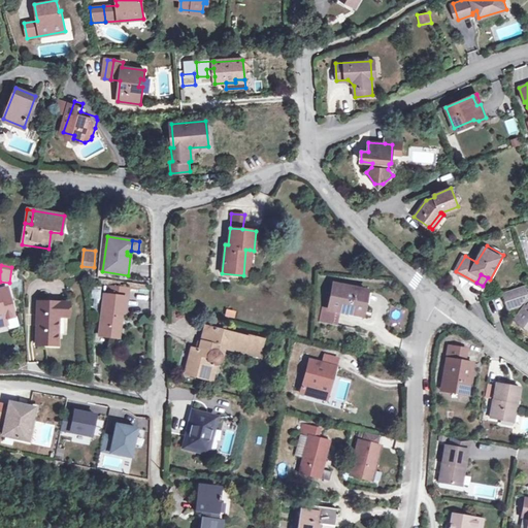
[(323,307),(320,322),(336,324),(338,311),(362,316),(365,301),(362,300),(364,290),(332,284),(328,307),(323,307)]
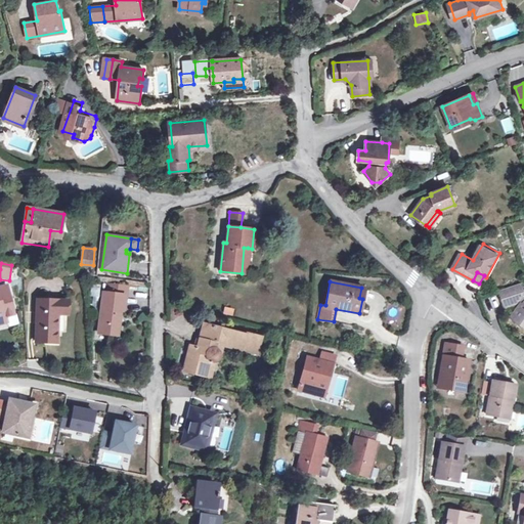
[(523,289),(522,282),(500,290),(507,305),(513,304),(516,299),(520,293),(523,295),(523,293),(523,289)]
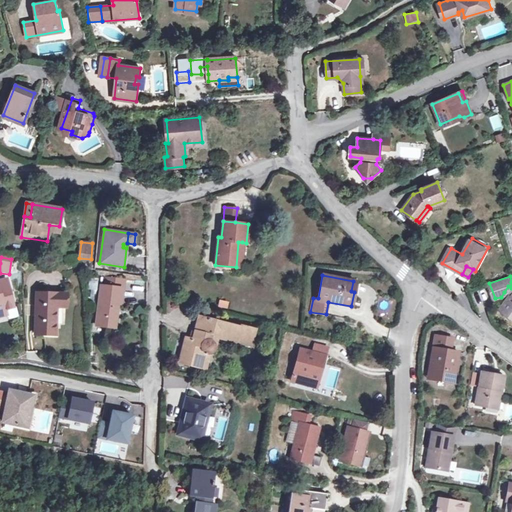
[(105,277),(103,286),(122,288),(123,280),(105,277)]
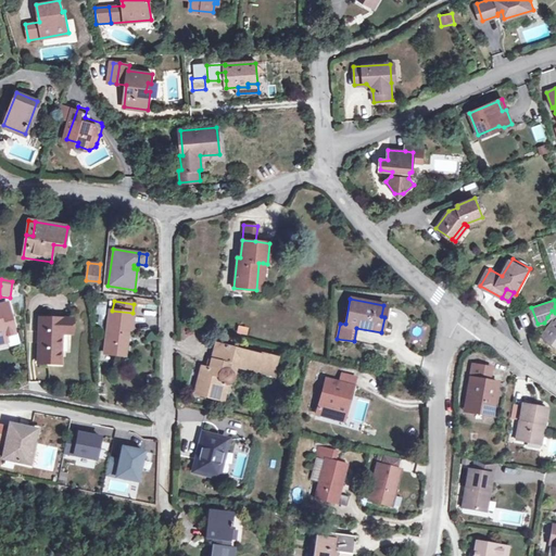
[(0,337),(5,336),(15,333),(8,303),(0,304),(0,337)]
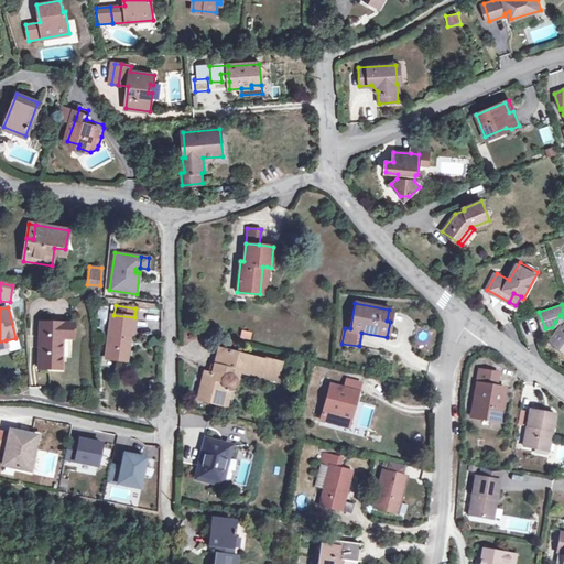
[(114,315),(111,315),(106,358),(121,359),(122,351),(128,351),(129,335),(132,335),(134,317),(114,315)]
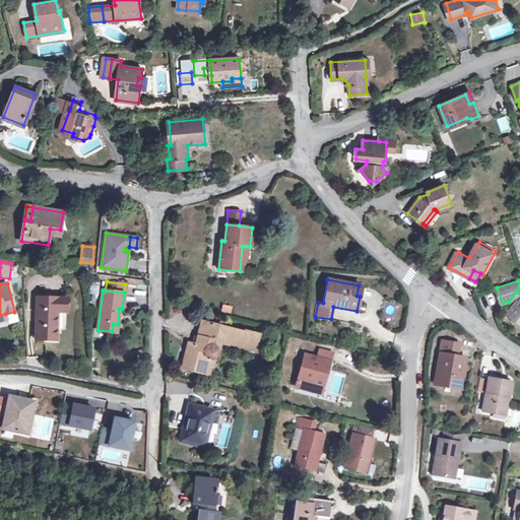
[(68,299),(38,298),(37,339),(56,340),(58,312),(68,312),(68,299)]
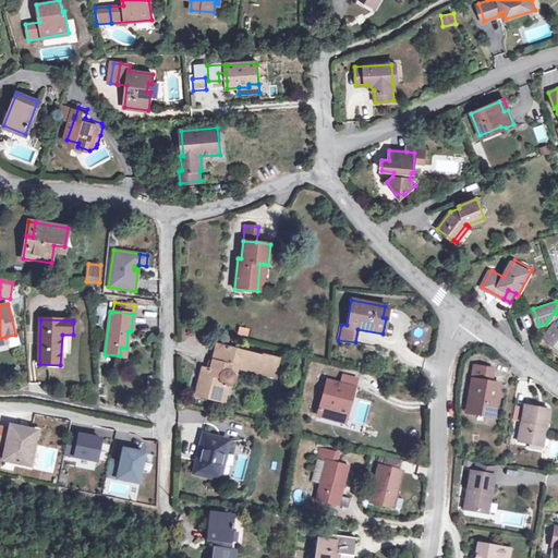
[(555,323),(546,336),(557,344),(557,323),(556,322),(555,323)]
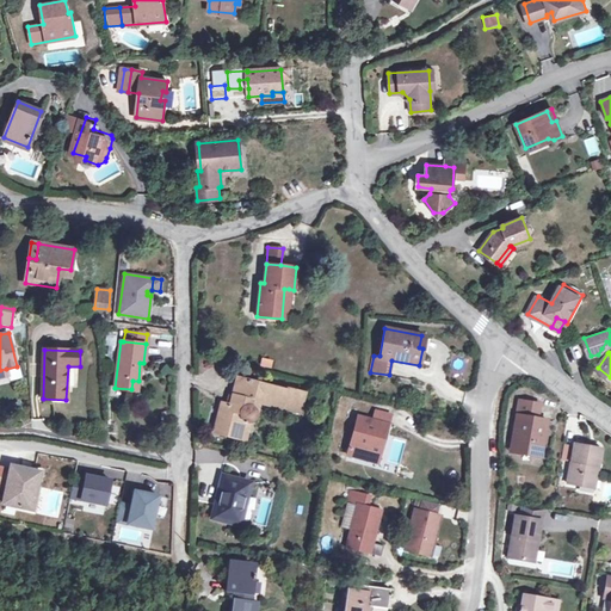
[(271,368),(272,360),(261,358),(260,366),(271,368)]
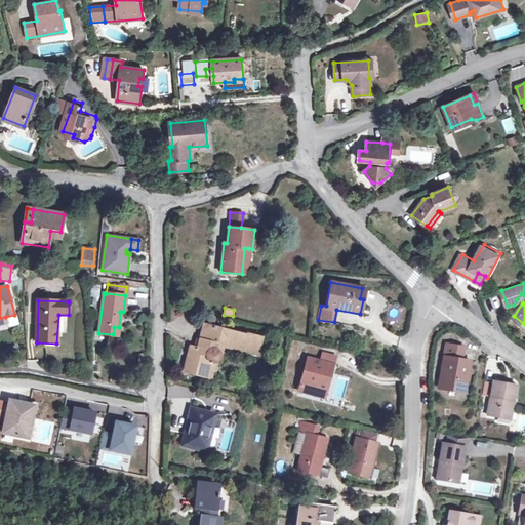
[(191,347),(184,371),(210,377),(214,361),(215,361),(217,360),(218,359),(219,357),(223,346),(257,355),(261,337),(246,333),(245,334),(204,324),(200,339),(198,349),(195,348),(191,347)]
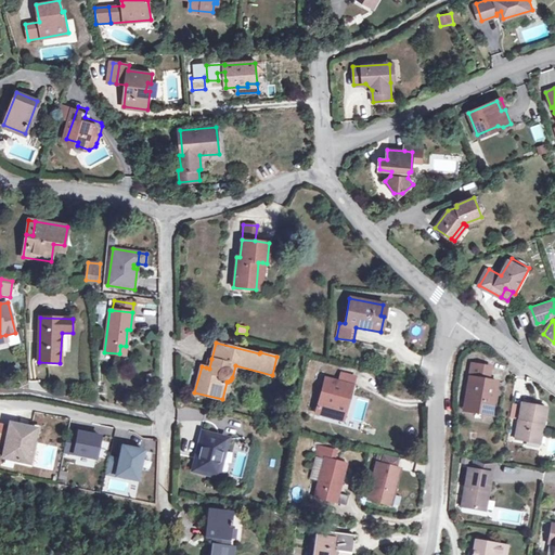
[(490,366),(472,363),(469,377),(473,378),(467,411),(491,415),(495,392),(491,388),(493,382),(488,381),(490,366)]
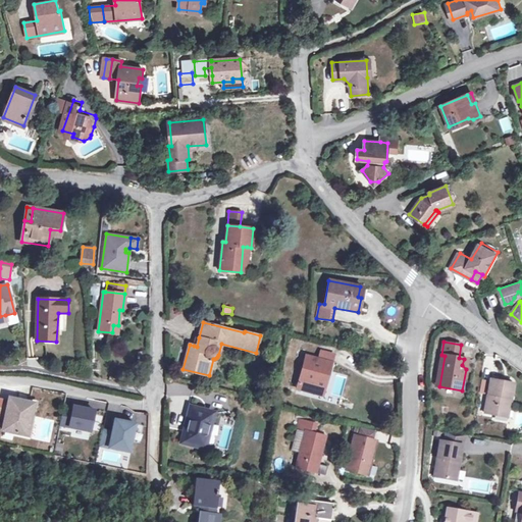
[(296,358),(305,360),(306,356),(308,348),(300,346),(296,358)]
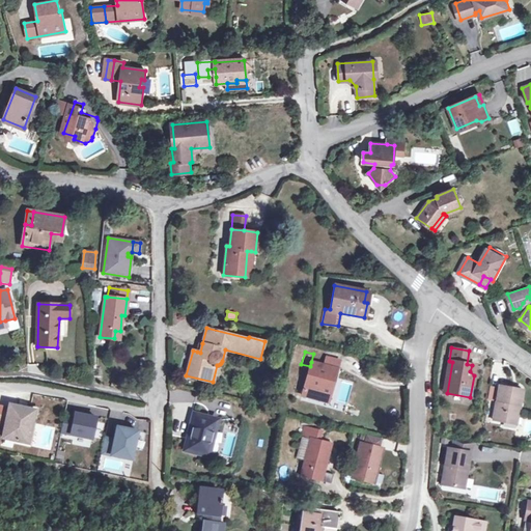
[(329,352),(327,357),(340,361),(341,355),(329,352)]
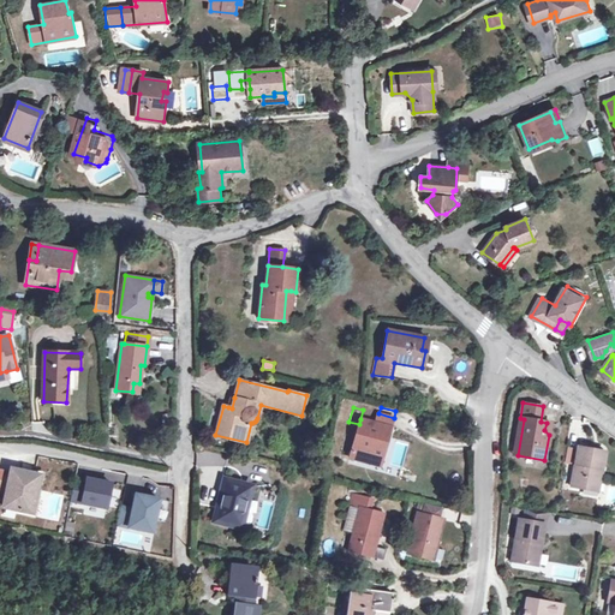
[(380,446),(386,448),(394,418),(378,413),(376,423),(360,419),(359,424),(350,458),(375,465),(380,446)]
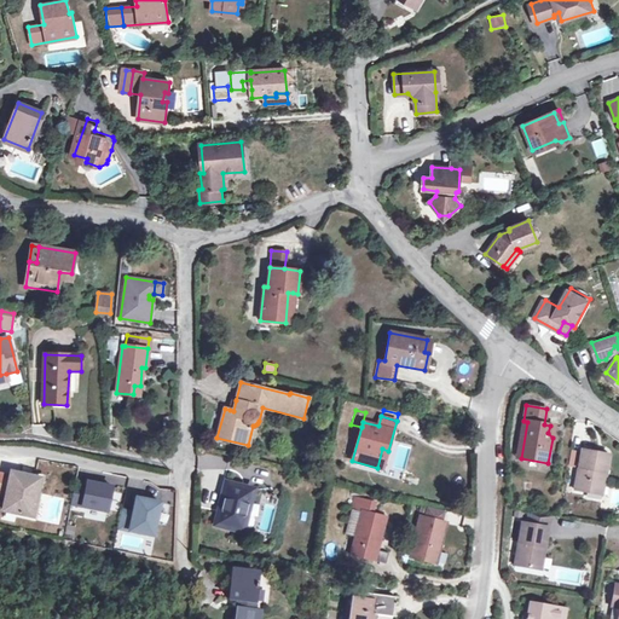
[(382,469),(388,451),(382,449),(377,468),(382,469)]
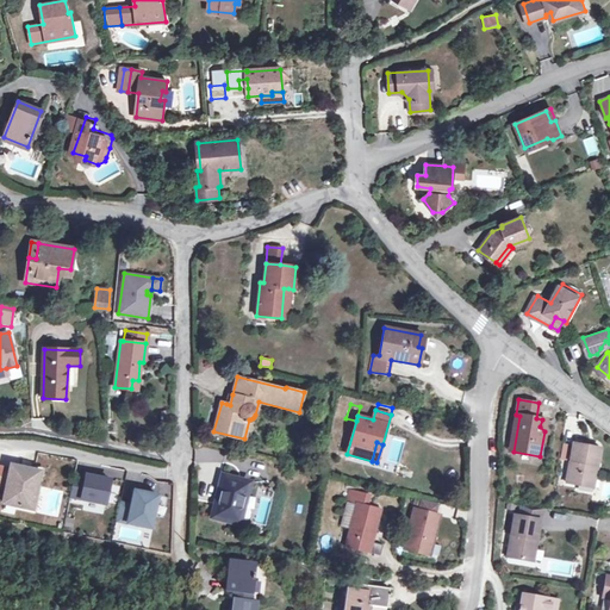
[(601,448),(573,442),(566,483),(589,486),(592,466),(597,467),(601,448)]
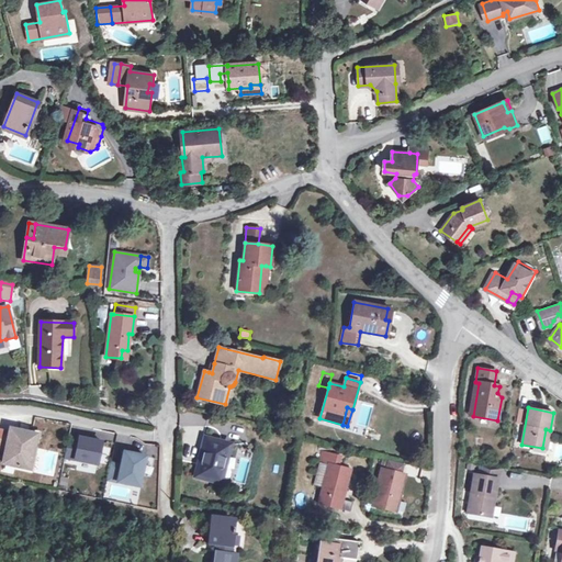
[(518,408),(516,423),(523,424),(525,409),(518,408)]
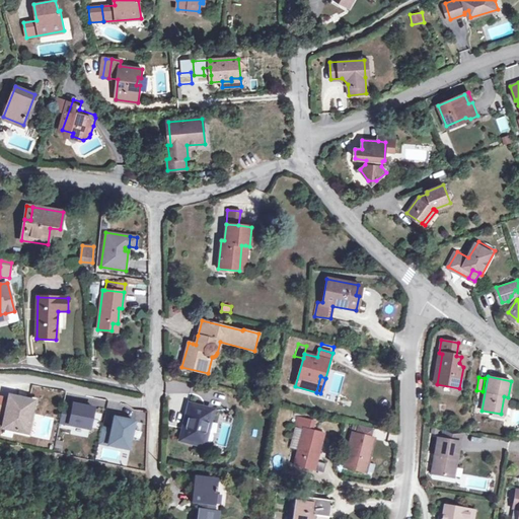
[(25,399),(10,395),(9,399),(3,428),(28,433),(33,406),(24,404),(25,399)]
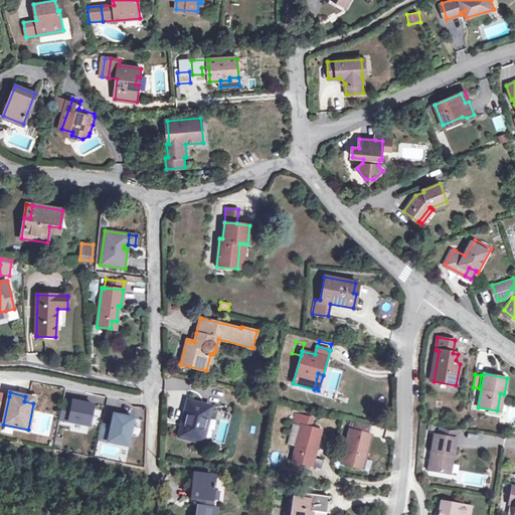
[(0,396),(0,423),(3,424),(9,396),(1,394),(0,396)]
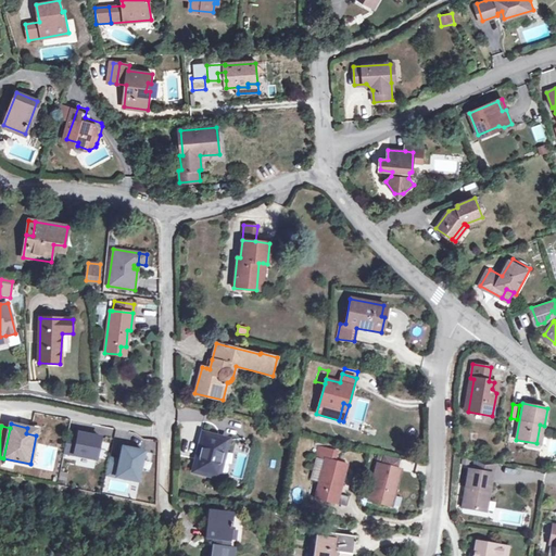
[(99,438),(78,433),(78,436),(68,433),(65,453),(95,459),(99,438)]
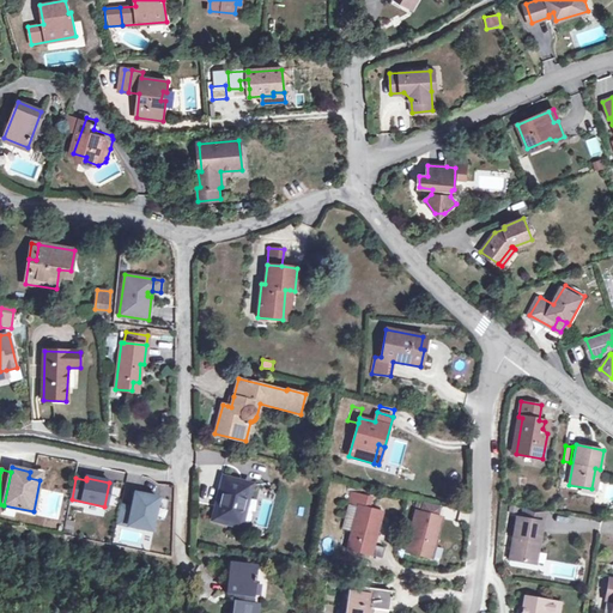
[(217,505),(213,519),(241,526),(250,485),(224,478),(222,490),(224,491),(220,507),(217,505)]
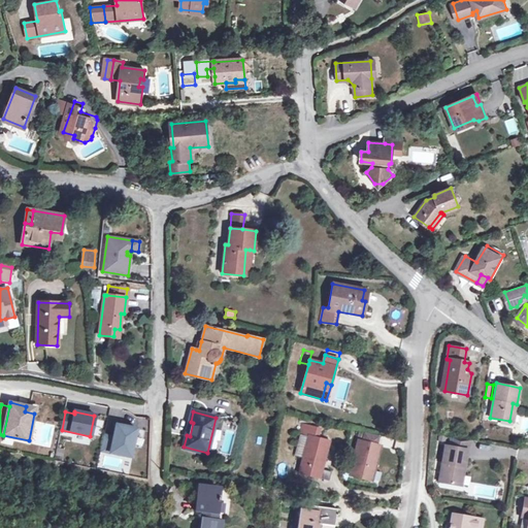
[(303,458),(299,472),(320,479),(330,441),(318,438),(320,429),(303,424),(301,433),(302,434),(296,456),(303,458)]
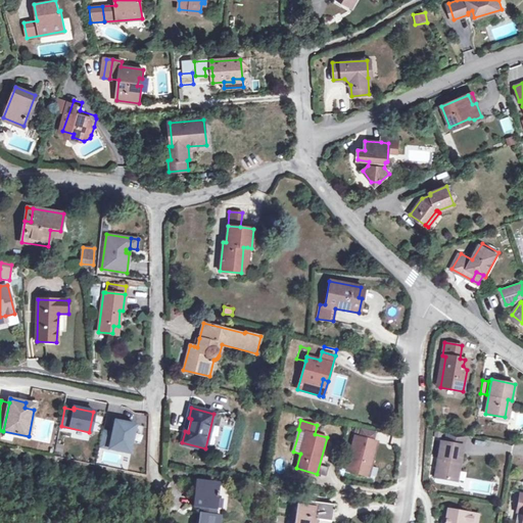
[(135,426),(115,422),(112,434),(103,432),(100,448),(130,454),(135,426)]
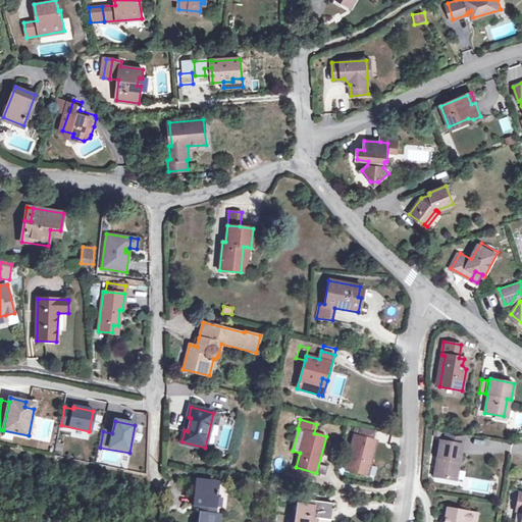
[(360,436),(372,439),(374,432),(362,429),(360,436)]
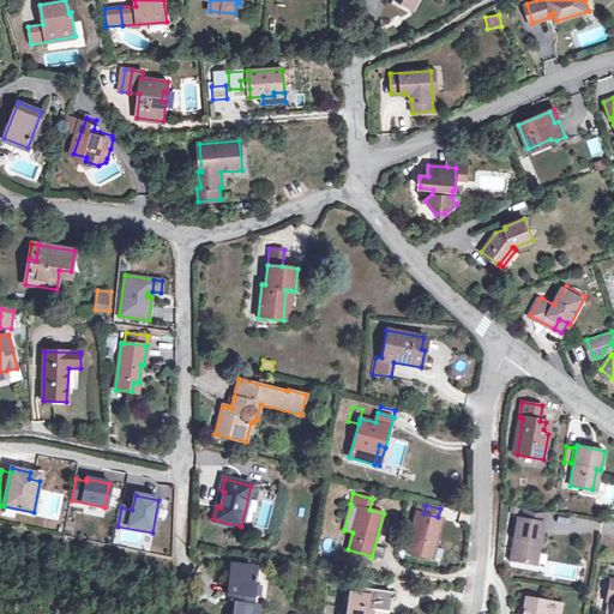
[(85,513),(103,517),(104,511),(86,507),(85,513)]
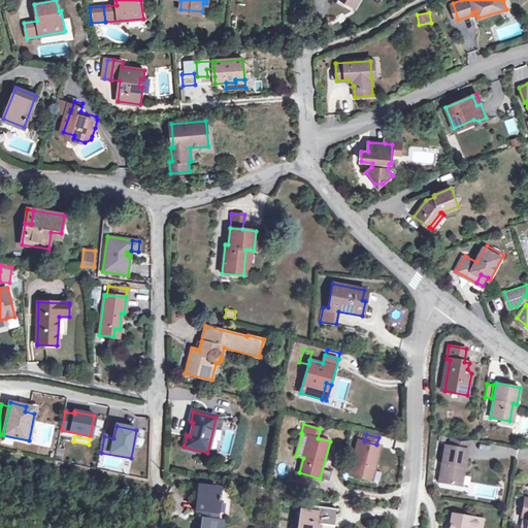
[(451,437),(449,447),(467,450),(468,440),(451,437)]
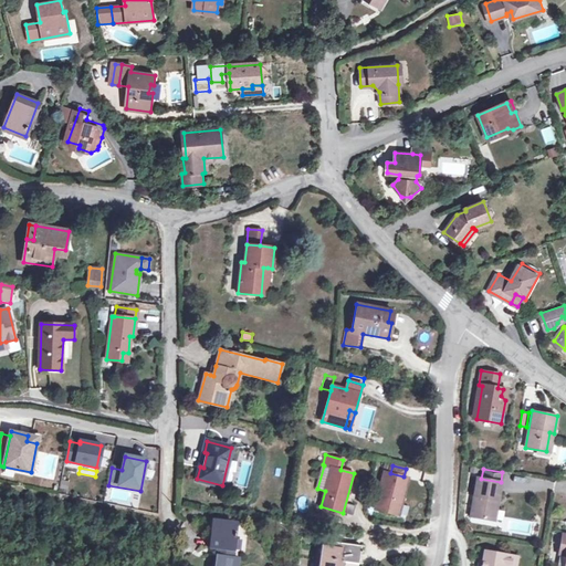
[(376,509),(399,514),(409,478),(404,477),(390,473),(385,472),(376,509)]
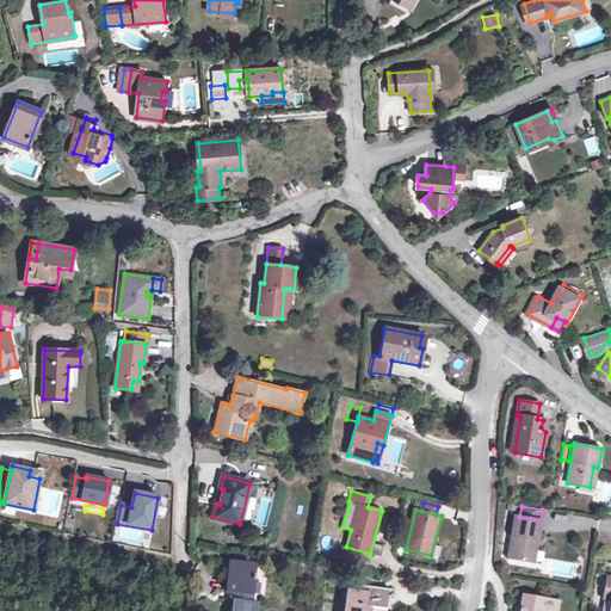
[(519,517),(514,516),(508,557),(530,561),(534,539),(537,539),(541,520),(519,517)]
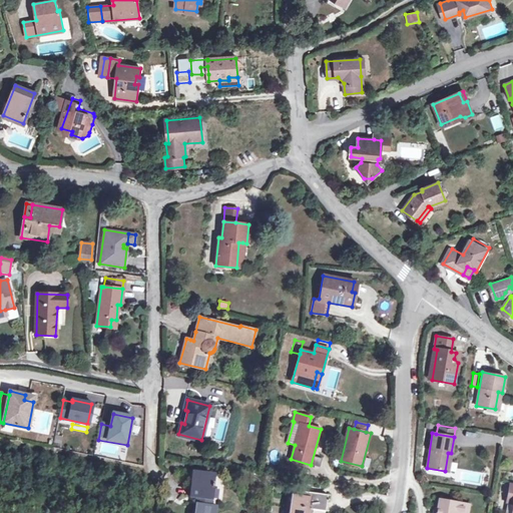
[(196,503),(194,512),(214,512),(216,505),(207,505),(208,498),(210,498),(213,474),(202,473),(201,478),(192,477),(190,496),(197,497),(197,504),(196,503)]
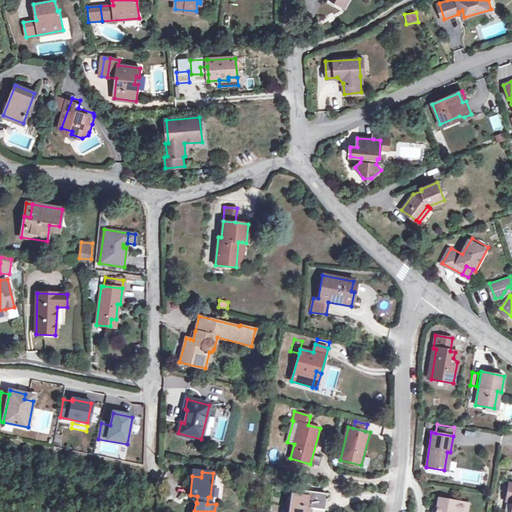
[(291,493),(288,511),(307,511),(308,508),(324,509),(326,494),(309,491),(308,495),(301,494),(291,493)]
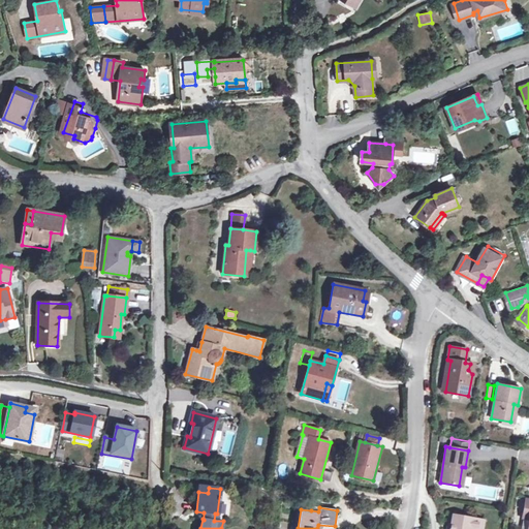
[(476,528),(478,520),(453,515),(452,525),(449,528),(476,528)]
